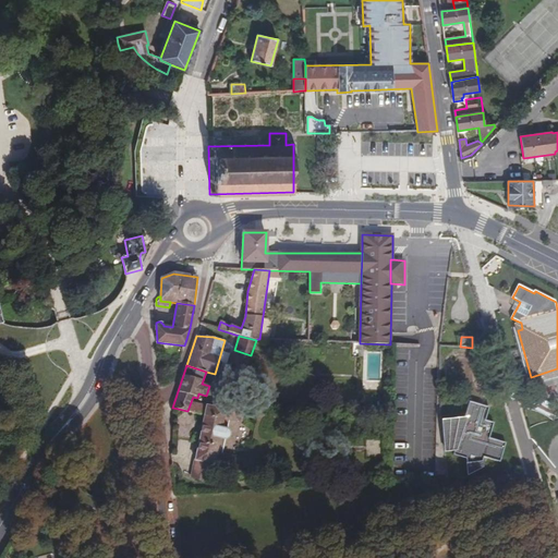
[(484,458),(500,461),(506,443),(488,438),(494,423),(485,420),(488,408),(469,401),(463,419),(443,421),(445,450),(455,446),(453,450),(466,453),(466,464),(476,463),(482,463),(484,458)]
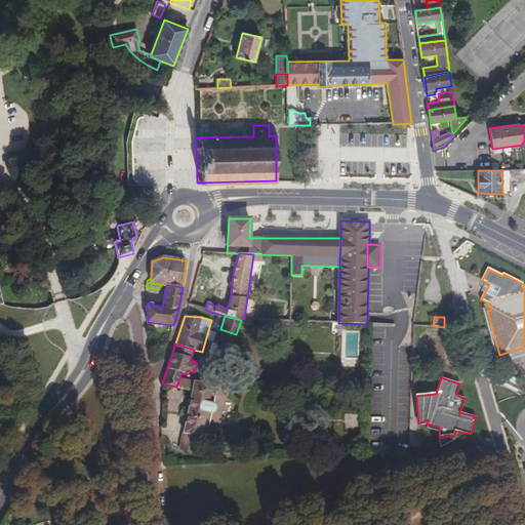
[(216,394),(227,396),(230,381),(211,379),(210,385),(179,378),(176,387),(192,391),(180,448),(207,458),(211,447),(197,442),(200,431),(203,432),(204,428),(206,413),(211,414),(215,412),(216,408),(214,404),(216,394)]
